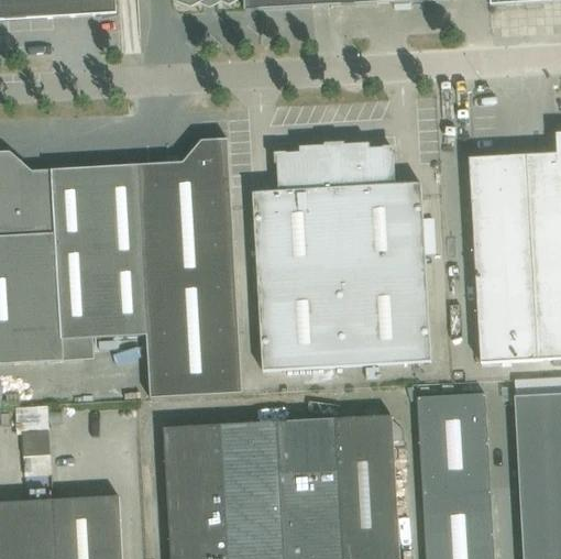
[(0,18),(116,11),(114,0),(0,0),(0,18)]
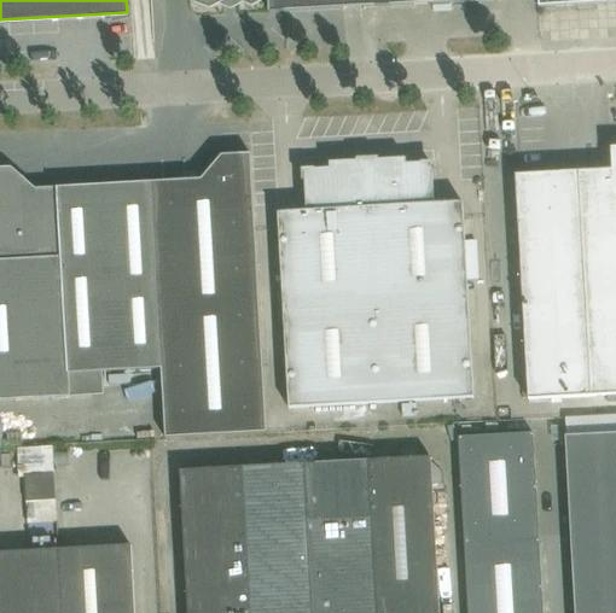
[(199,176),(149,179),(160,365),(163,435),(265,428),(249,151),(220,152),(199,176)]
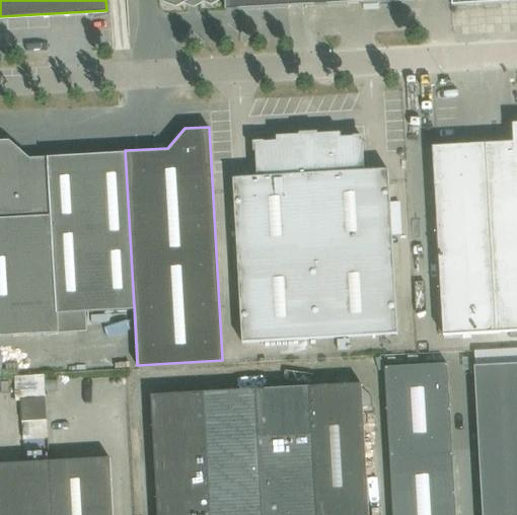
[(340,135),(339,131),(316,132),(316,137),(307,137),(321,334),(395,329),(386,167),(362,168),(361,134),(340,135)]
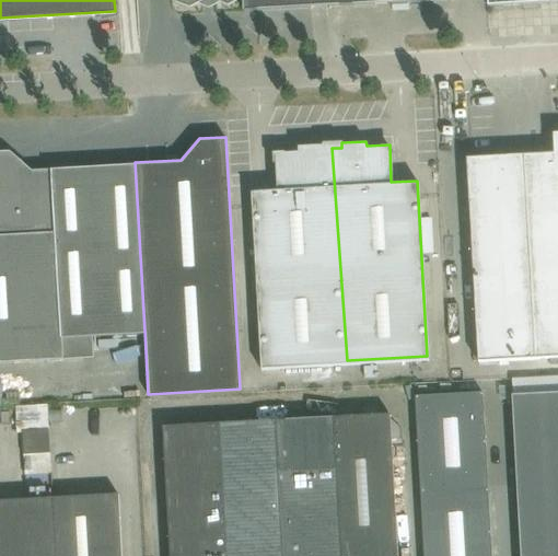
[(322,149),(322,143),(297,145),(297,150),(274,151),(276,188),(250,189),(259,366),(347,360),(332,148),(322,149)]
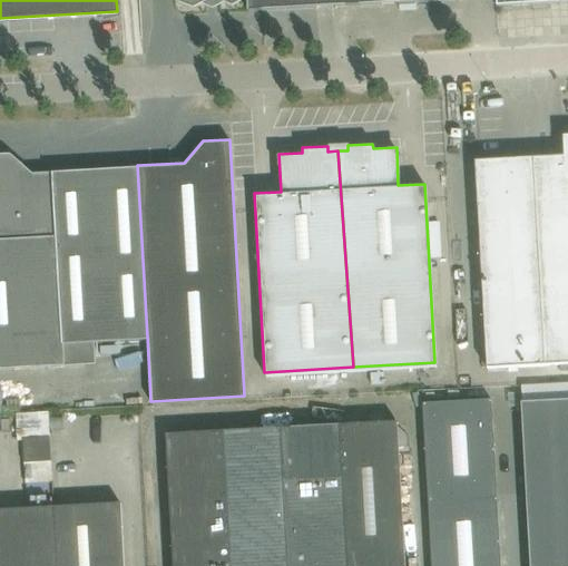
[(0,366),(64,362),(62,341),(147,337),(137,165),(30,172),(8,152),(0,152),(0,366)]
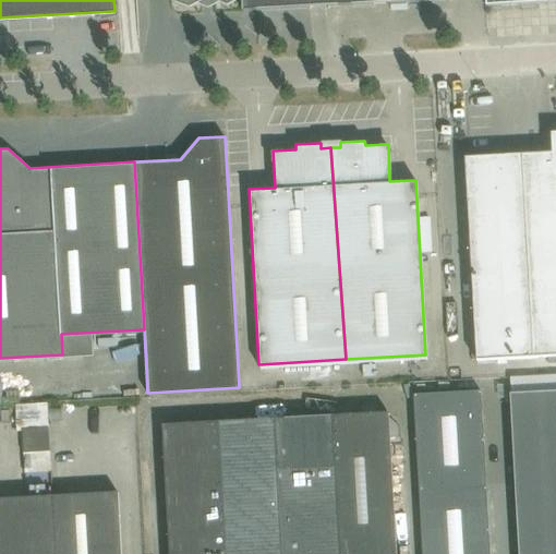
[(555,171),(552,172),(551,152),(463,155),(464,177),(474,358),(555,352),(555,171)]
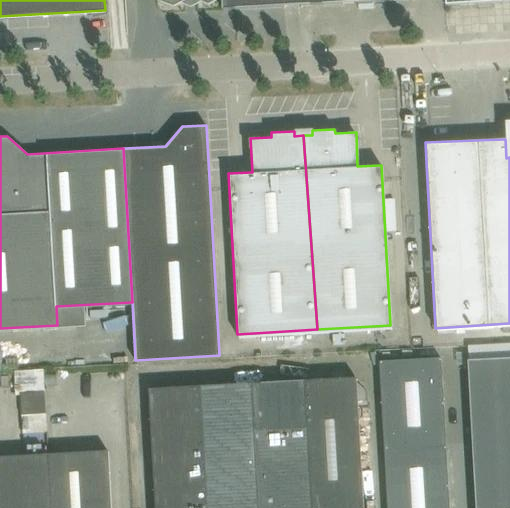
[(509,507),(509,356),(466,358),(474,507),(509,507)]
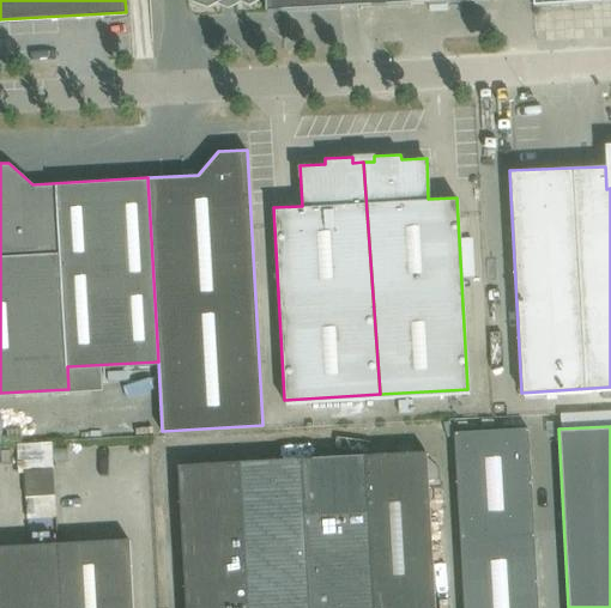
[(527,429),(453,432),(463,607),(537,607),(533,532),(527,429)]
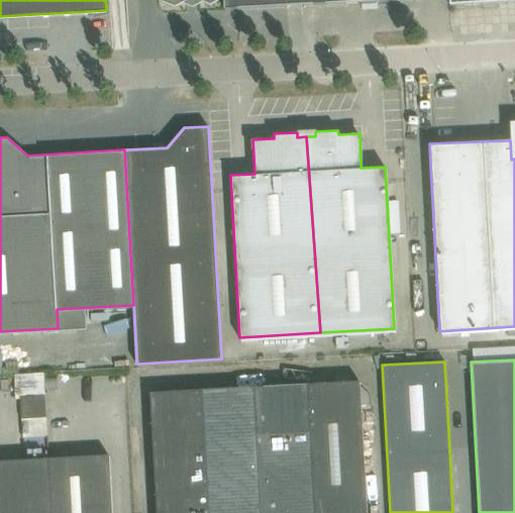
[(312,512),(366,512),(358,380),(306,383),(312,512)]
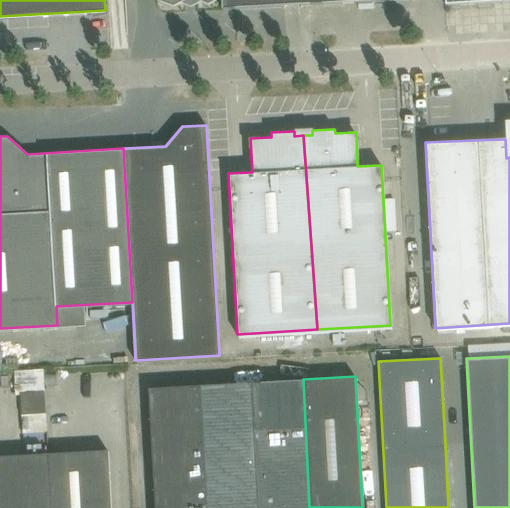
[(309,507),(303,379),(252,381),(258,507),(309,507)]
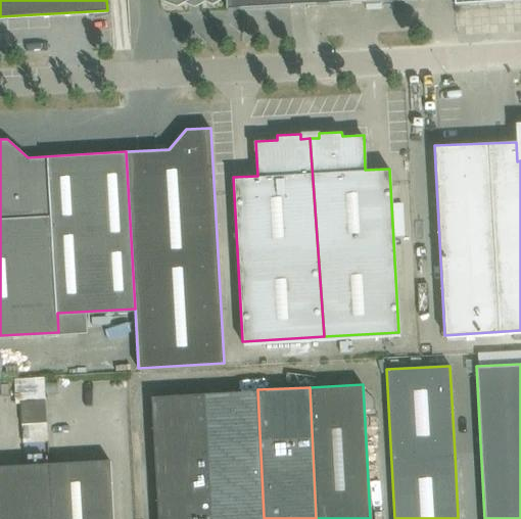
[(210,518),(264,518),(257,389),(204,392),(210,518)]
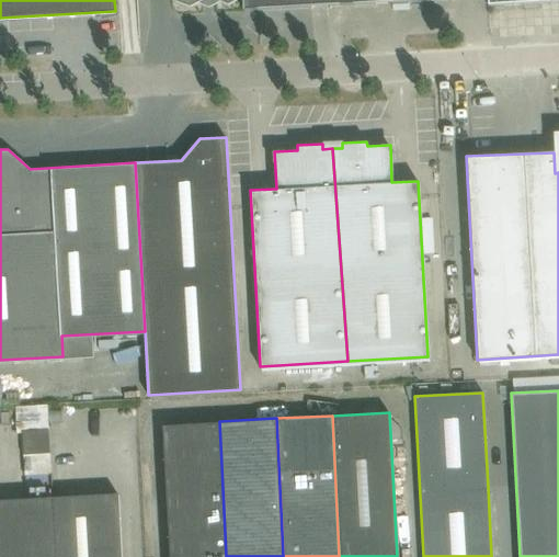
[(226,556),(219,421),(161,424),(169,556),(226,556)]
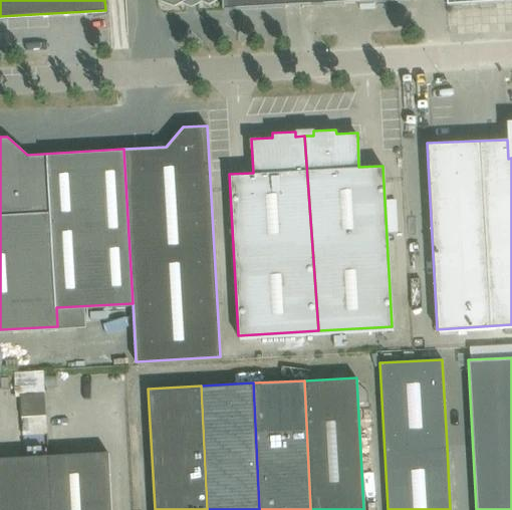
[(49,509),(110,509),(107,451),(47,454),(49,509)]
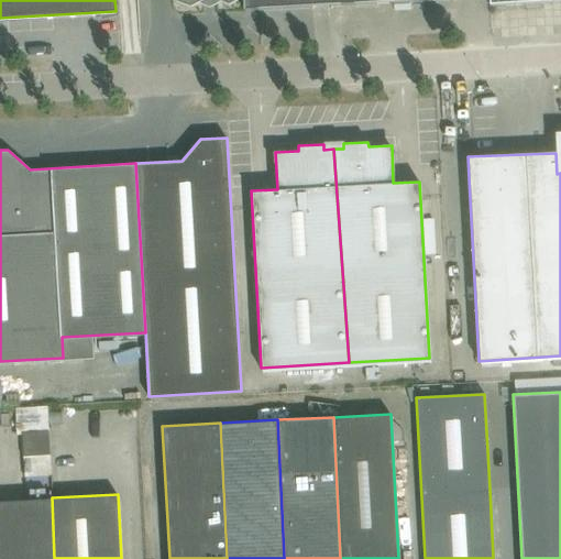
[(0,558),(54,558),(52,497),(0,500),(0,558)]
